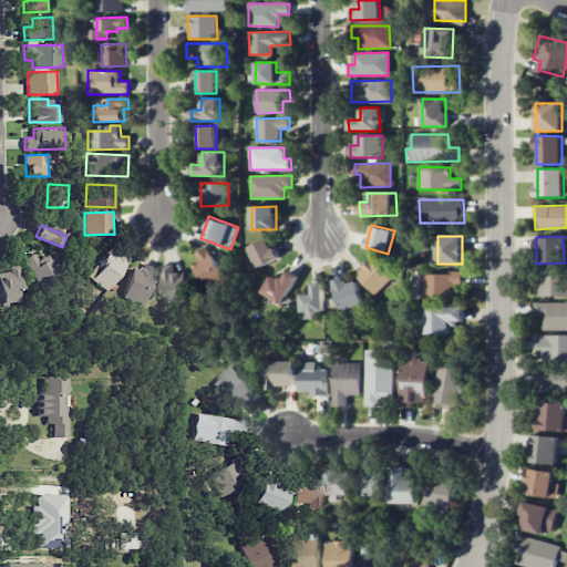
[(248,247),(256,268),(278,259),(270,239),(248,247)]
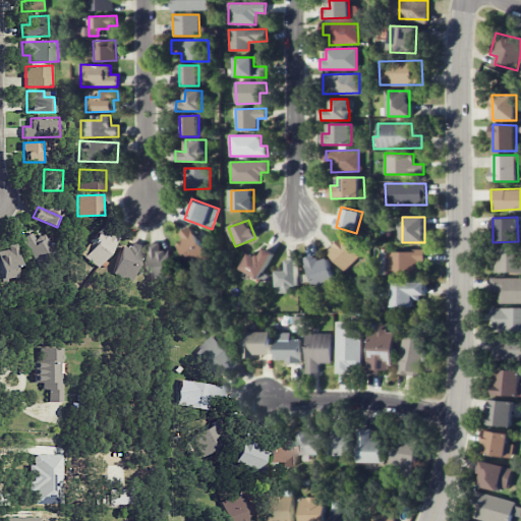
[(183,239),(176,245),(192,267),(209,254),(188,227),(179,234),(183,239)]
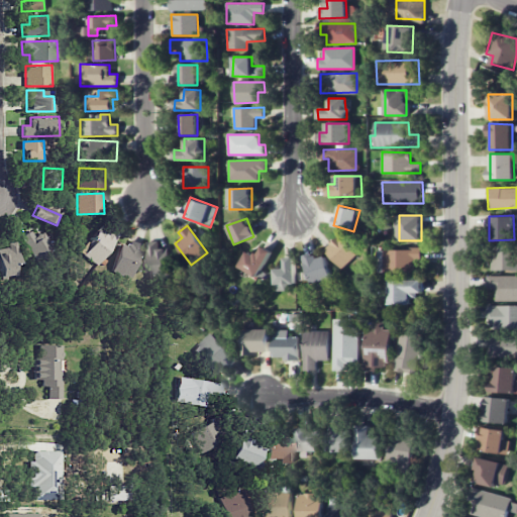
[(118,233),(109,228),(106,232),(96,227),(81,253),(100,265),(118,233)]
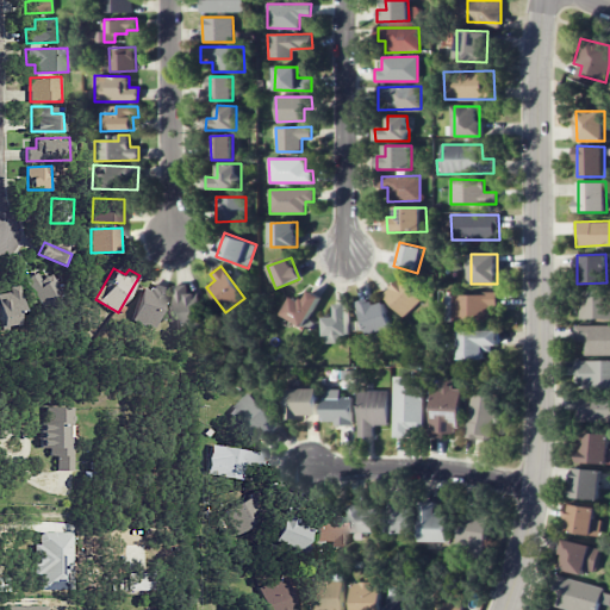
[(41,279),(37,272),(26,278),(42,307),(64,297),(53,273),(41,279)]
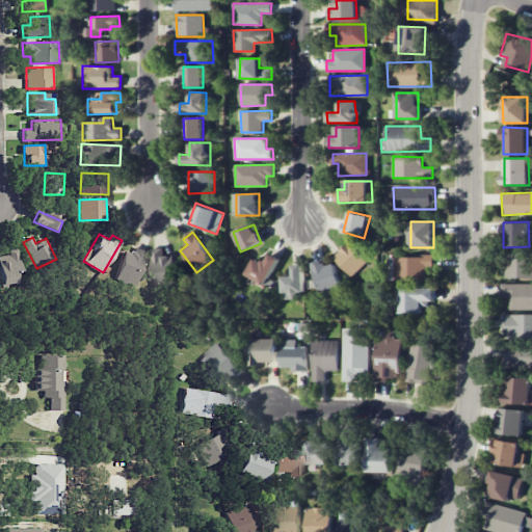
[(368,263),(349,242),(334,257),(352,277),(368,263)]
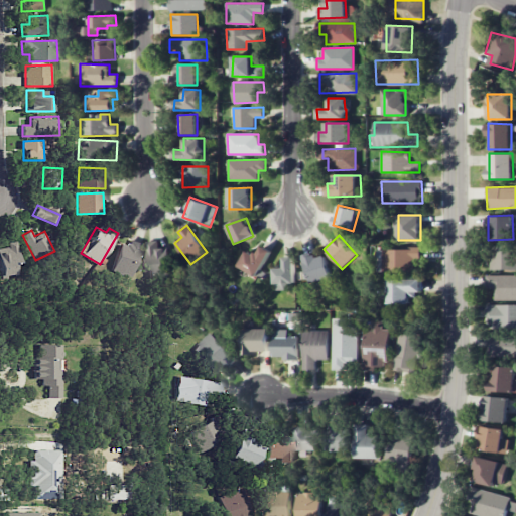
[(120,243),(112,270),(131,276),(141,243),(131,240),(129,246),(120,243)]
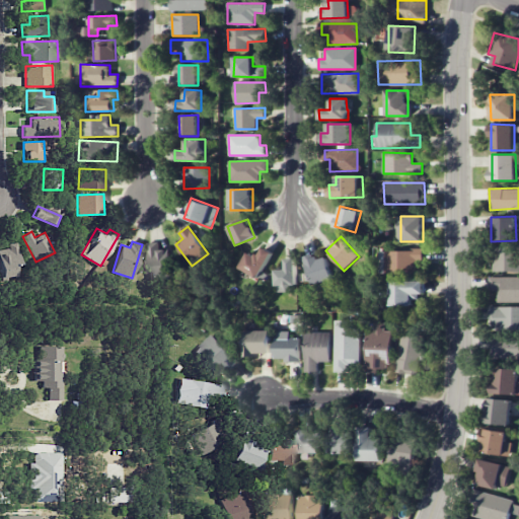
[(0,248),(0,269),(2,278),(17,275),(15,266),(20,265),(16,242),(8,243),(9,247),(0,248)]
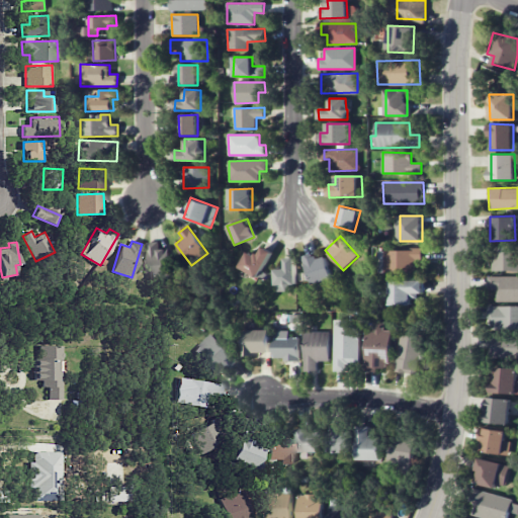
[(159,242),(148,242),(149,277),(170,276),(168,249),(159,249),(159,242)]
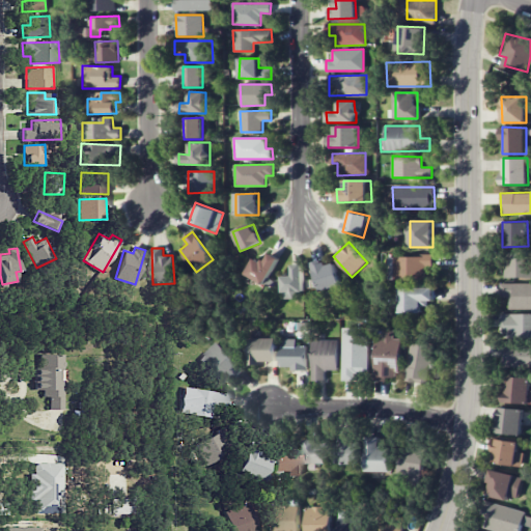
[(505,277),(530,277),(530,252),(506,252),(505,277)]
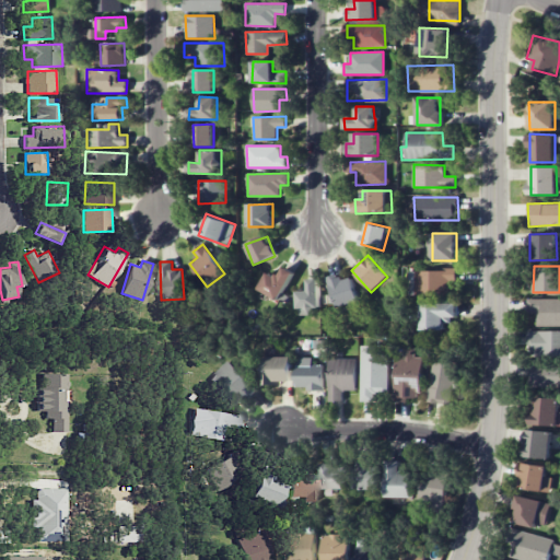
[(259,290),(280,300),(293,272),(282,267),(278,277),(267,272),(259,290)]
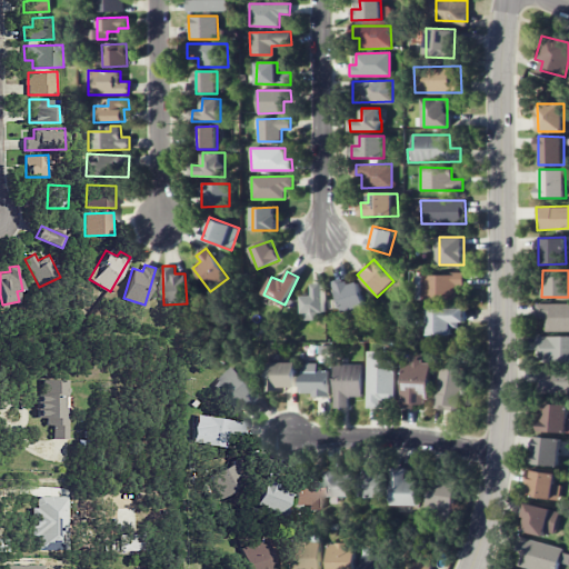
[(465,275),(425,275),(426,300),(458,299),(458,286),(465,286),(465,275)]
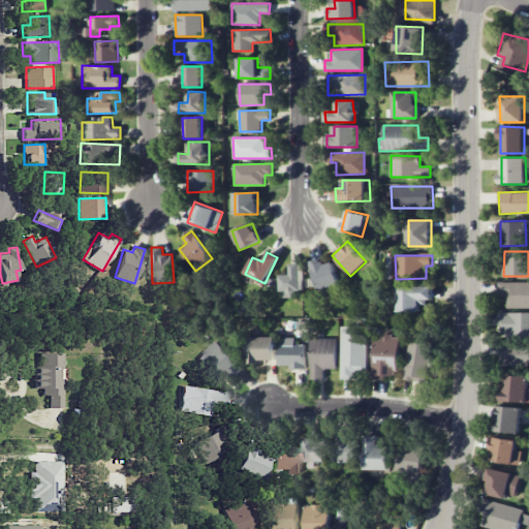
[(325,265),(323,258),(312,261),(320,290),(340,285),(334,261),(325,265)]
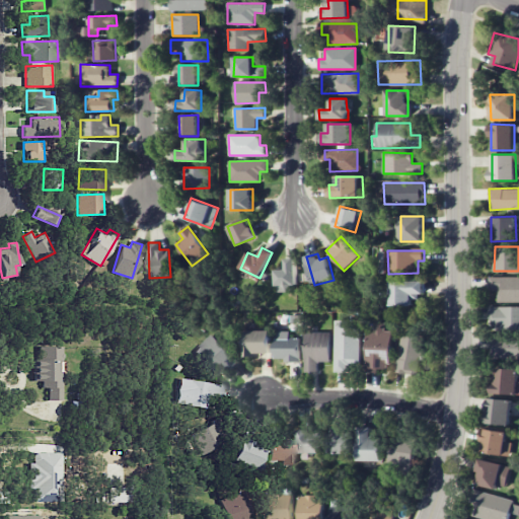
[(297,285),(296,258),(286,258),(286,270),(276,270),(277,292),(290,292),(289,286),(297,285)]
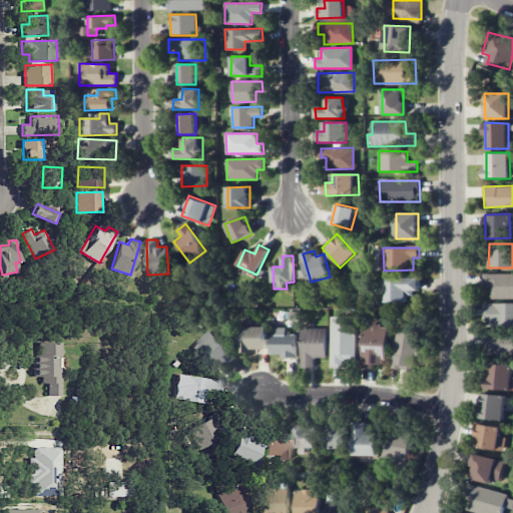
[(512,299),(512,274),(484,274),(484,287),(492,287),(492,299),(512,299)]
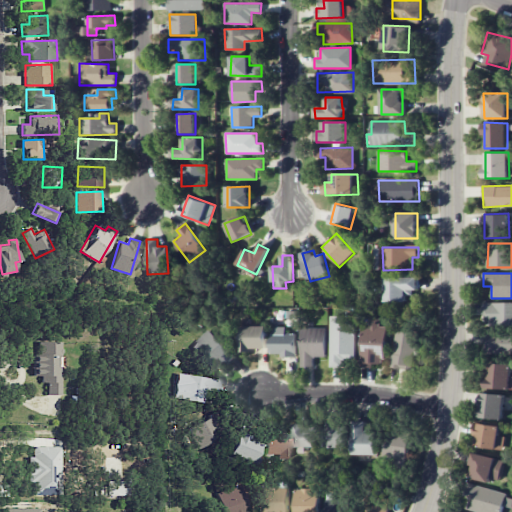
[(419,277),(386,277),(386,302),(408,302),(407,293),(419,293),(419,277)]
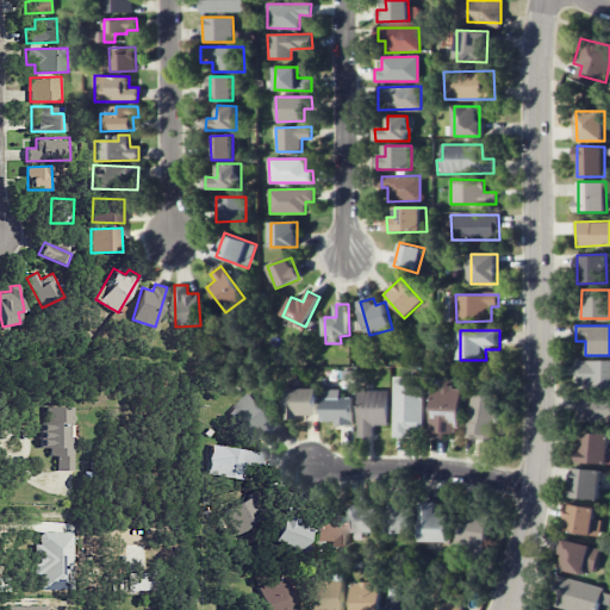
[(609,360),(578,361),(578,388),(609,387),(609,360)]
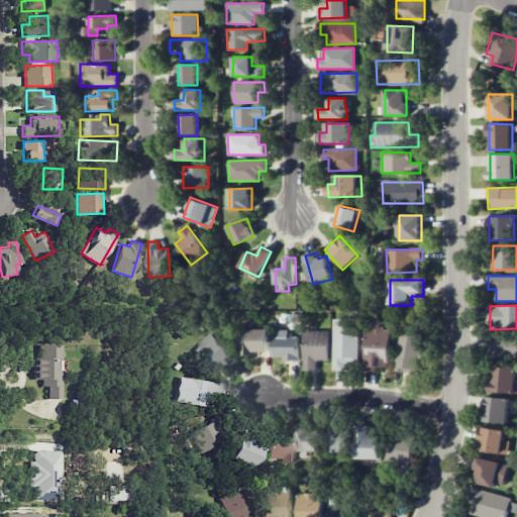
[(333,371),(346,371),(346,363),(358,363),(359,326),(344,326),(344,319),(334,319),(333,371)]
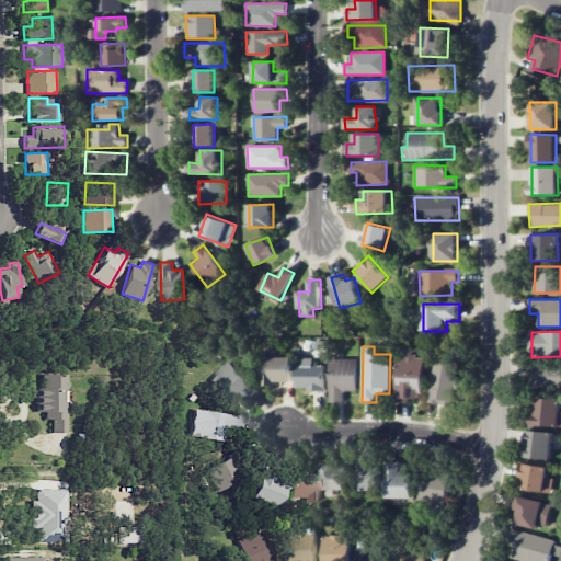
[(423,358),(416,358),(416,352),(398,351),(397,400),(423,401),(423,358)]
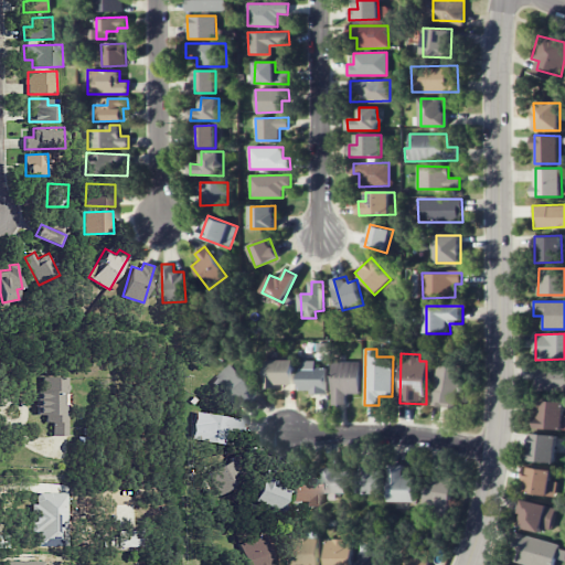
[(296,360),(265,360),(265,387),(284,388),(284,384),(295,384),(296,360)]
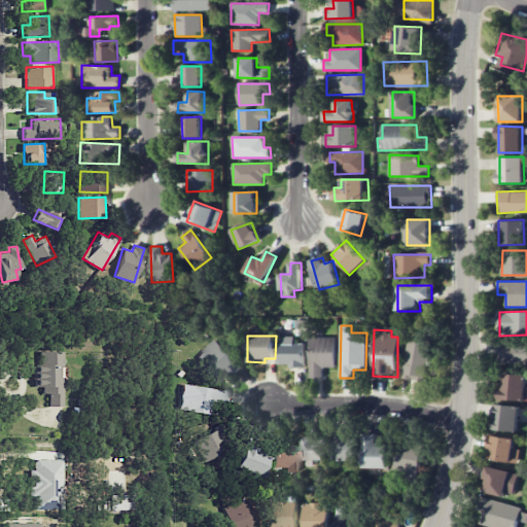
[(294,337),(280,336),(279,365),(305,366),(306,343),(294,343),(294,337)]
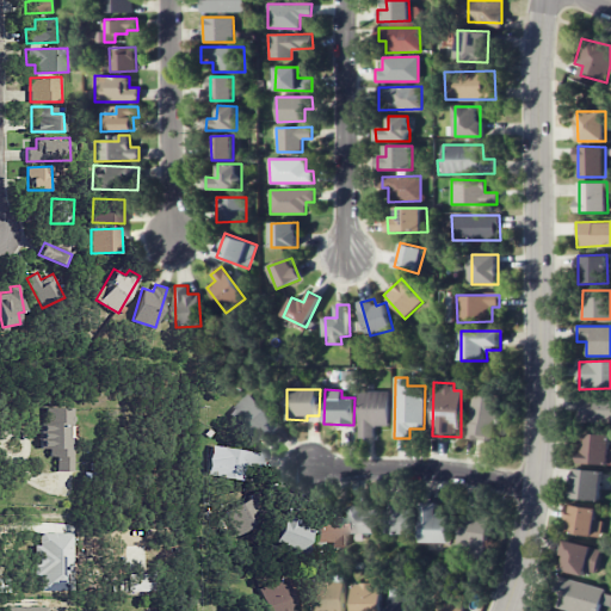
[(492,442),(499,394),(474,390),(467,438),(492,442)]
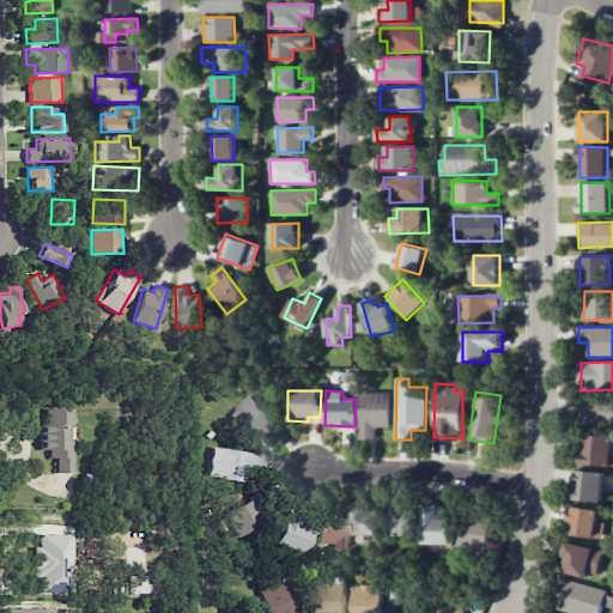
[(390,393),(360,393),(360,438),(375,438),(375,428),(390,428),(390,393)]
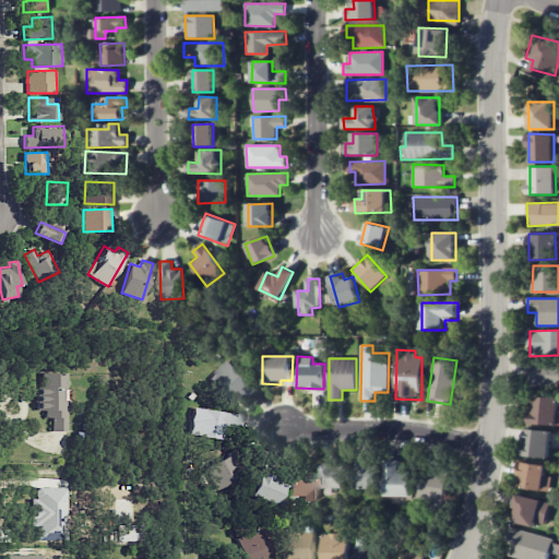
[(237,405),(256,387),(226,360),(209,379),(237,405)]
